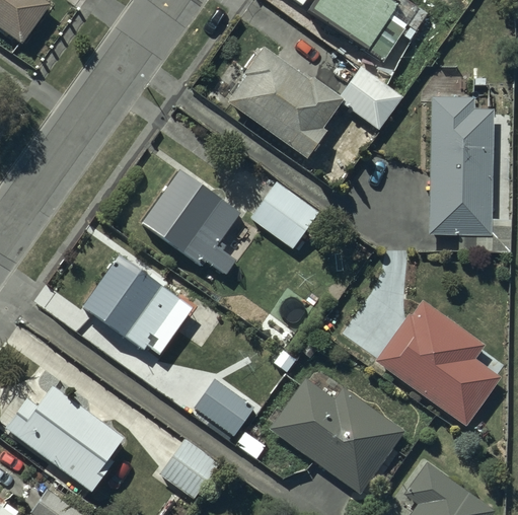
[(0,0),(0,29),(18,43),(48,2),(44,0),(0,0)]
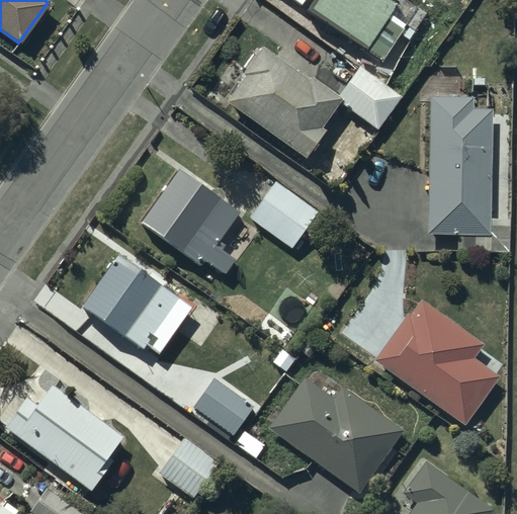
[(310,0),(307,5),(381,59),(418,7),(408,0),(310,0)]
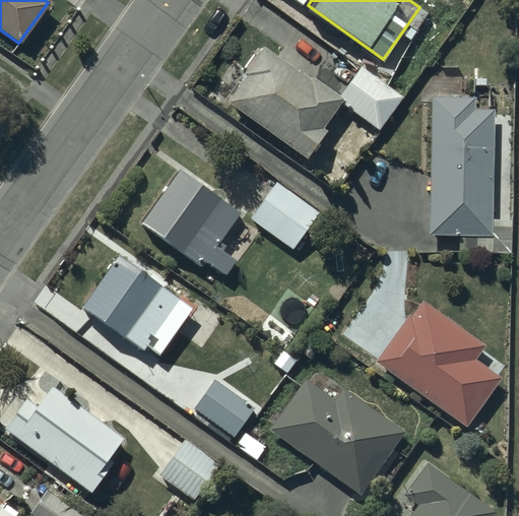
[(247,74),(228,101),(308,157),(327,131),(323,128),(341,103),(380,129),(403,97),(362,67),(342,94),(315,75),(312,79),(263,45),(244,72),(247,74)]
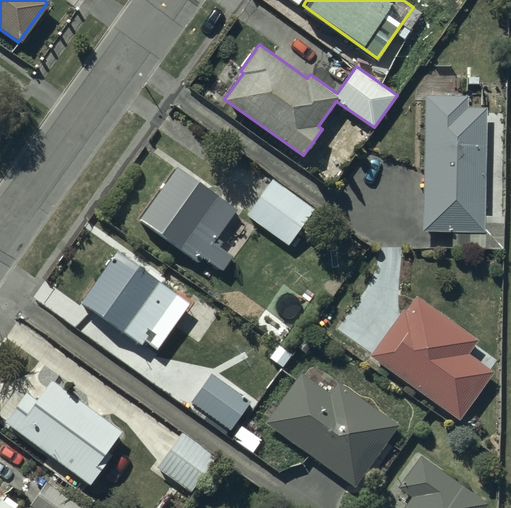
[(427,95),(422,229),(453,230),(452,247),(504,249),(505,216),(485,215),(488,108),(469,107),(470,96),(427,95)]
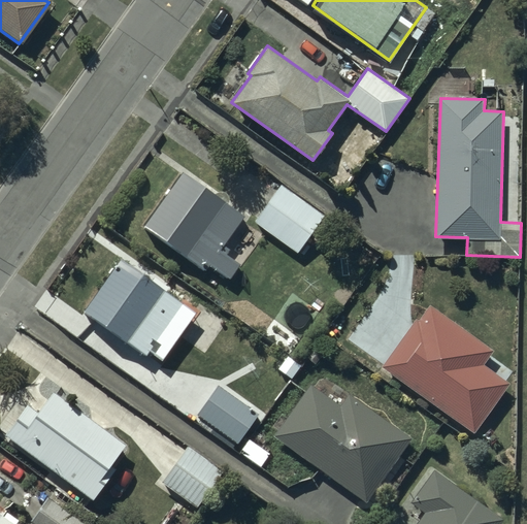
[(185,169),(143,224),(205,270),(209,264),(229,279),(240,264),(221,249),(245,216),(185,169)]
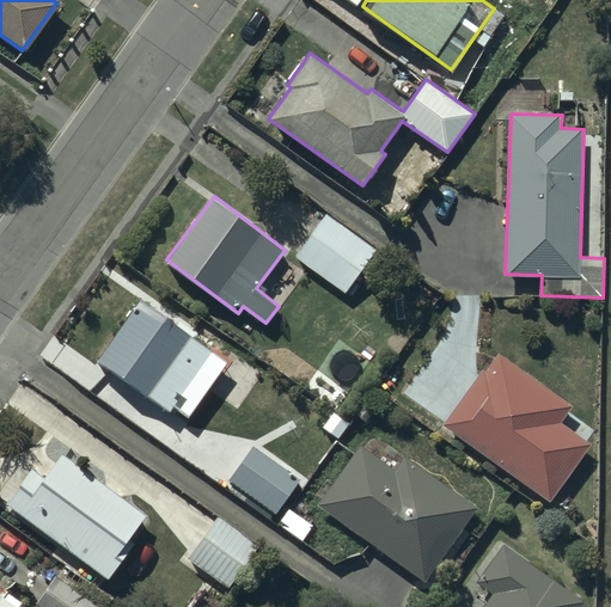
[(327,214),(294,257),(348,296),(361,277),(374,286),(392,263),(327,214)]
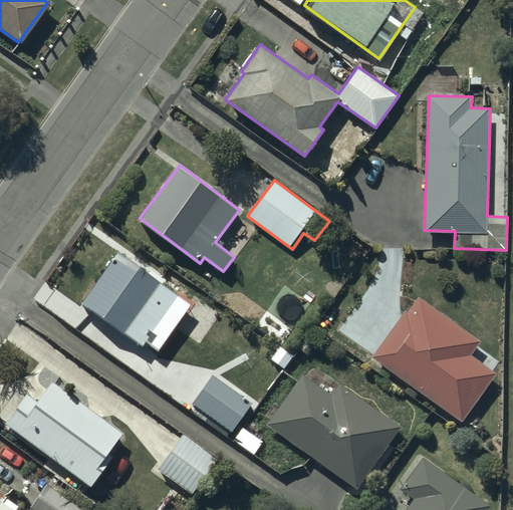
[(118,247),(79,301),(141,345),(144,340),(157,349),(173,328),(162,320),(180,295),(163,283),(165,280),(118,247)]
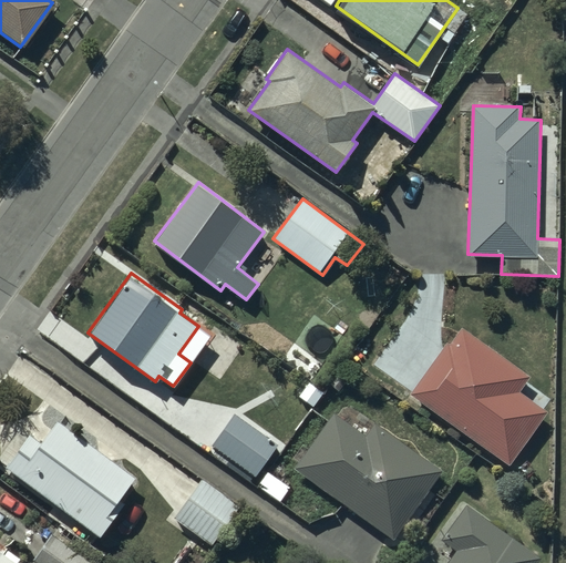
[(530,377),(461,328),(449,345),(446,343),(410,393),(508,466),(547,412),(518,391),(530,377)]
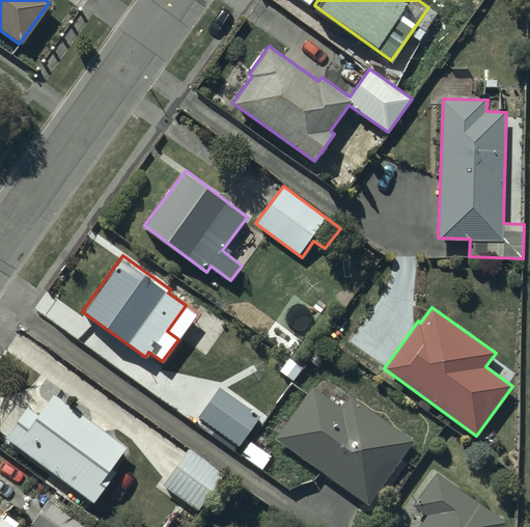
[(260,417),(218,386),(197,416),(239,446),(260,417)]
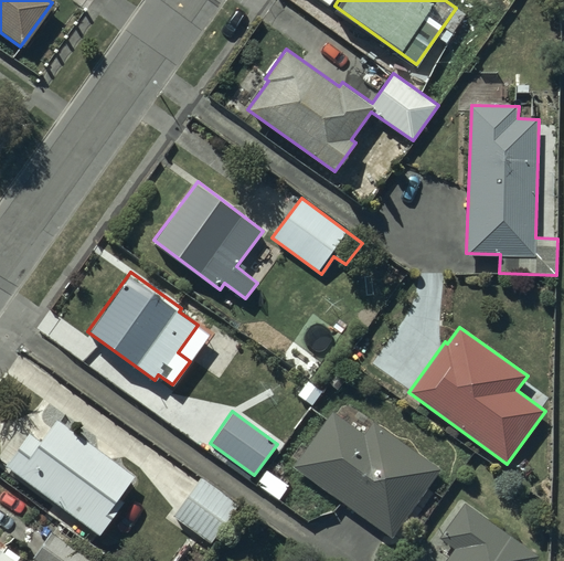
[(331,411),(293,466),(393,539),(442,469),(372,421),(363,433),(331,411)]
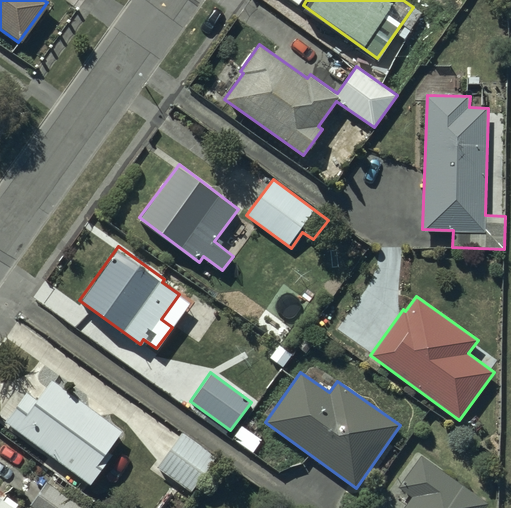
[(108,449),(122,430),(49,377),(34,397),(24,390),(2,420),(92,486),(115,454),(108,449)]
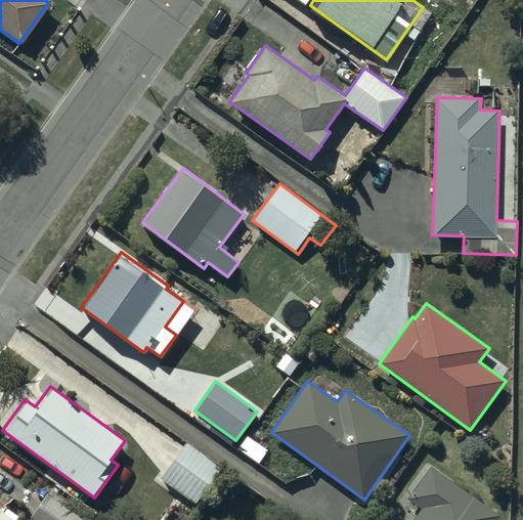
[(272,456),(250,440),(240,456),(262,471),(272,456)]
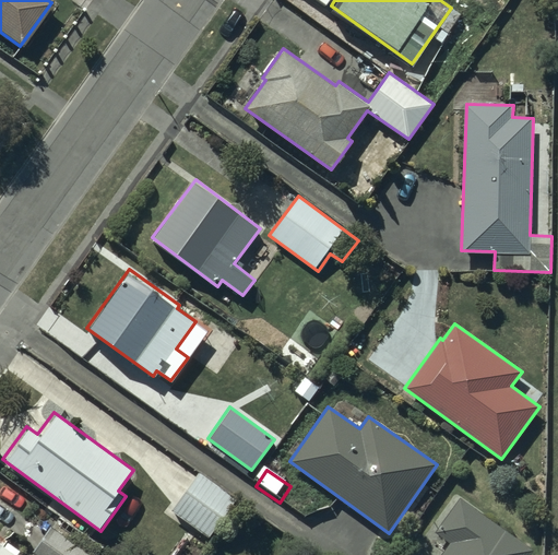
[(199,471),(171,510),(210,538),(238,498),(199,471)]
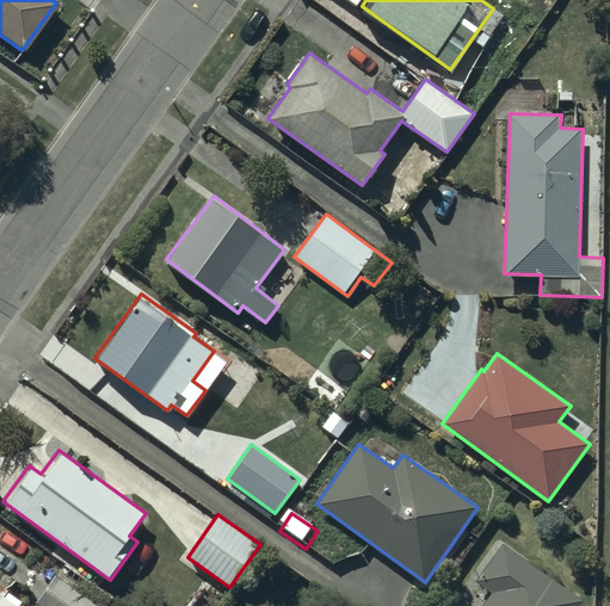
[(579,605),(583,600),(501,544),(475,581),(491,592),(480,605),(579,605)]
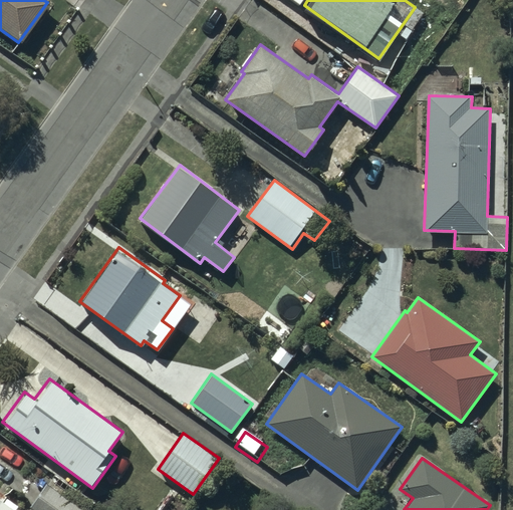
[(29,507),(32,509),(88,509),(93,503),(55,477),(49,486),(45,484),(29,507)]
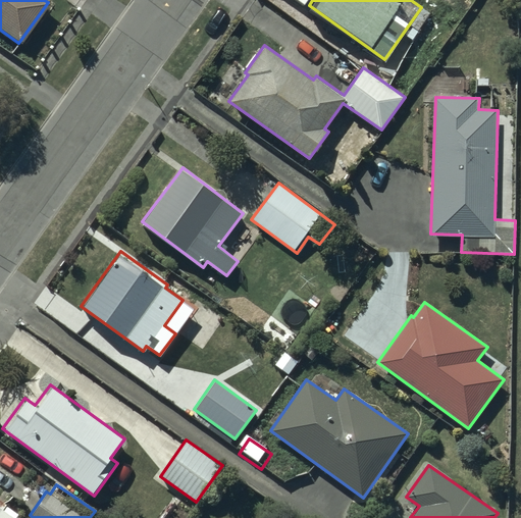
[(0,505),(0,517),(17,517),(0,505)]
